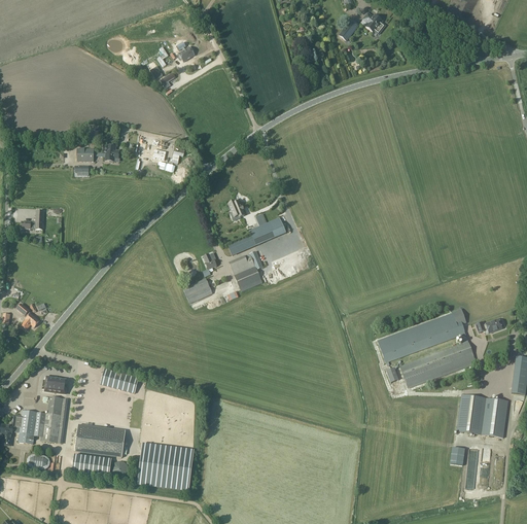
[(367,11),(362,18),(367,22),(365,25),(373,30),(376,28),(380,31),(385,24),(383,22),(382,23),(381,21),(382,19),(375,12),(373,14),(367,11)]
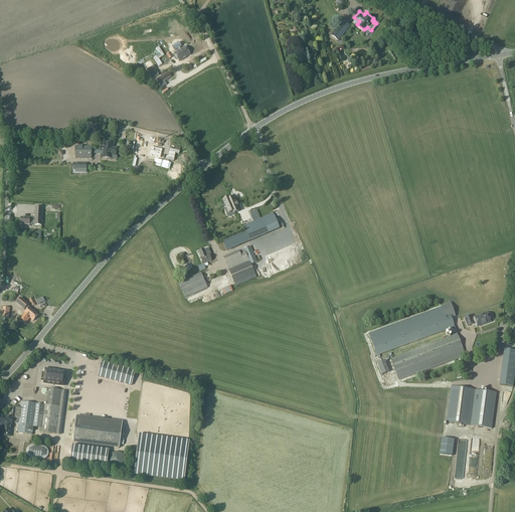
[(343,17),(331,32),(338,38),(350,23),(343,17)]
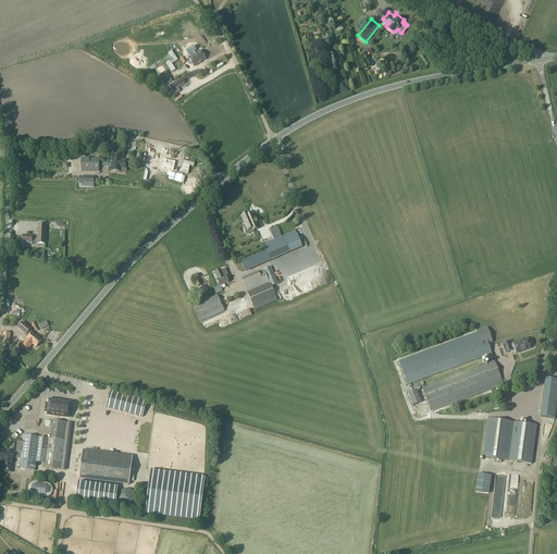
[(188,54),(194,63),(206,57),(199,47),(188,54)]
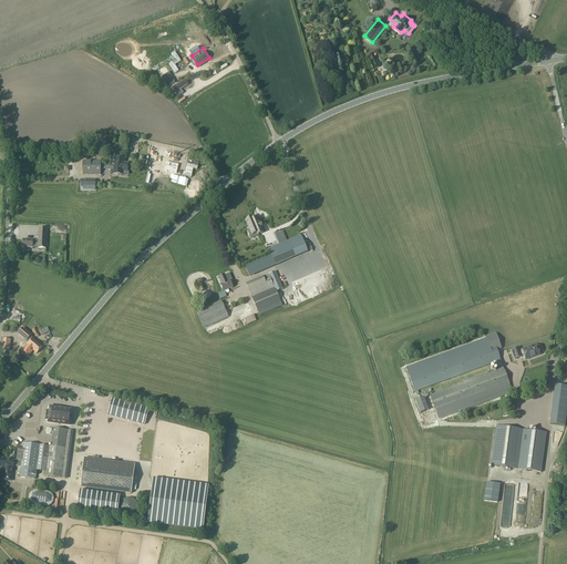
[(173,86),(177,94),(182,92),(179,89),(187,83),(185,79),(173,86)]
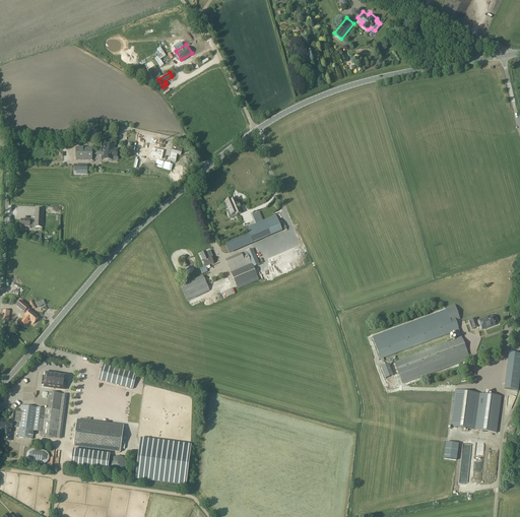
[(124,138),(122,146),(128,147),(130,135),(127,134),(126,139),(124,138)]
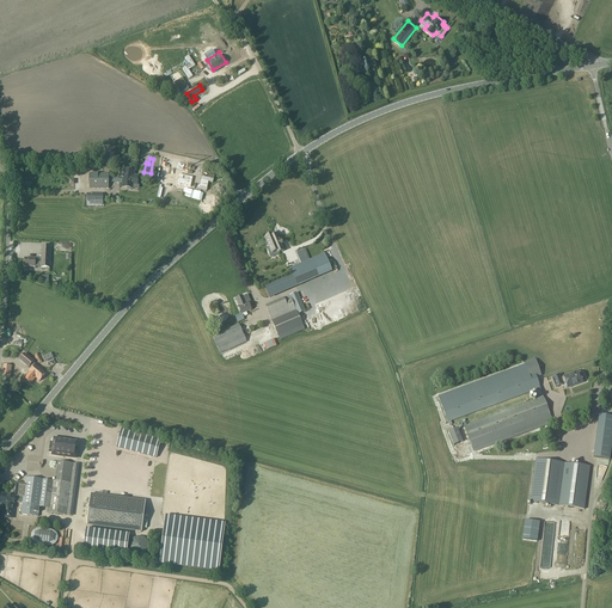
[(120,176),(123,176),(138,177),(139,172),(134,171),(135,166),(123,166),(120,166),(120,176)]
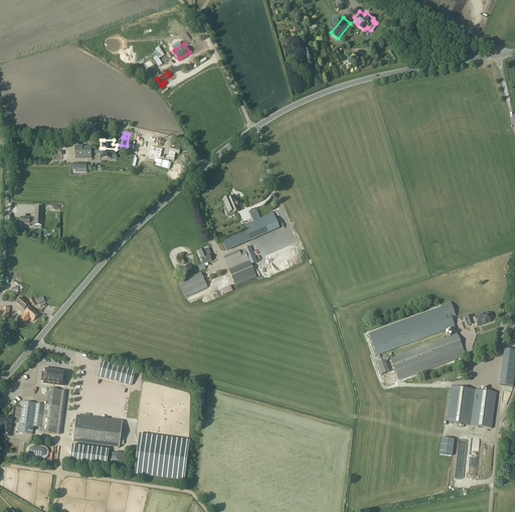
[(92,143),(75,143),(75,156),(92,156),(92,143)]
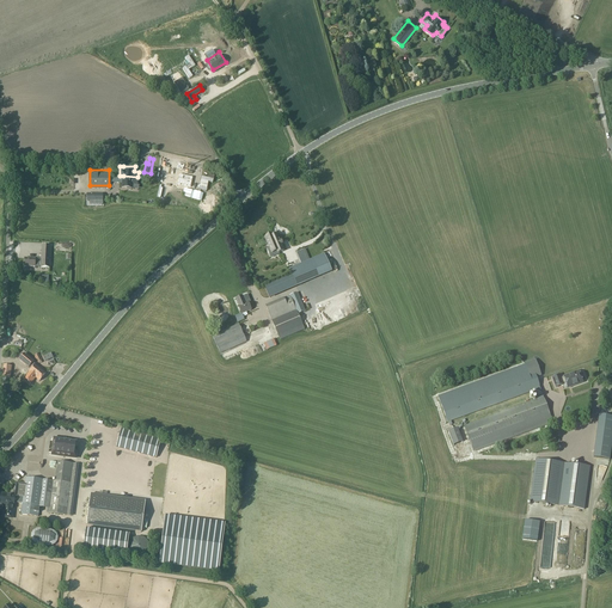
[(207,186),(208,179),(213,179),(214,172),(208,171),(207,174),(201,173),(199,184),(207,186)]
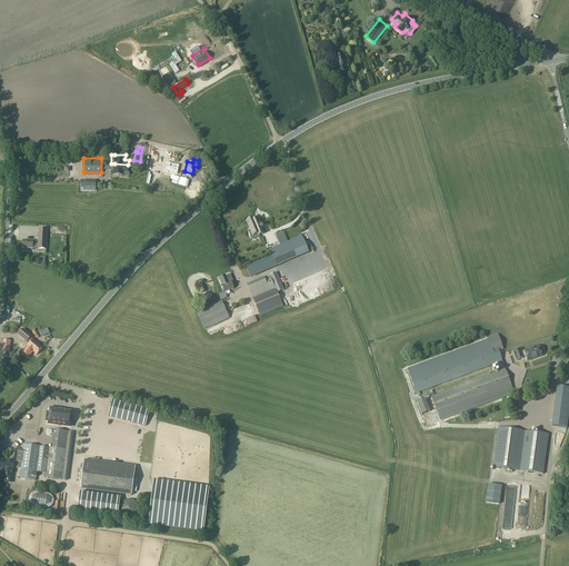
[(128,165),(115,164),(113,171),(119,171),(118,172),(122,174),(122,172),(123,172),(123,168),(128,169),(128,165)]
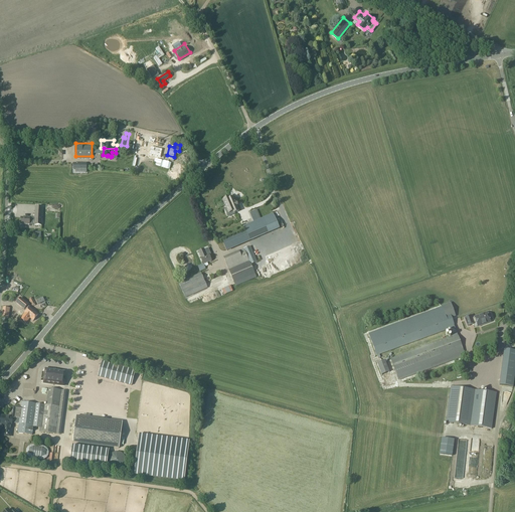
[(86,159),(73,159),(73,164),(75,164),(75,167),(86,167),(86,159)]
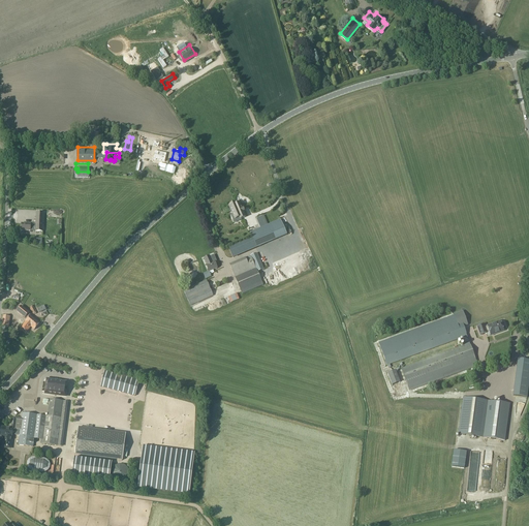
[(234,216),(240,213),(241,215),(245,213),(239,199),(236,200),(236,198),(229,202),(232,211),(231,211),(234,216)]
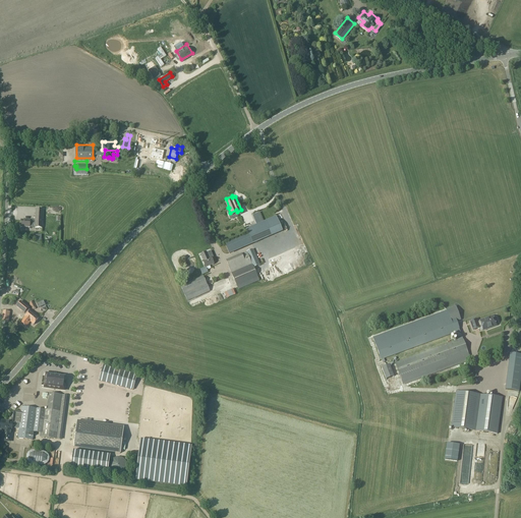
[(43,225),(44,207),(35,206),(35,218),(31,218),(21,217),(20,224),(30,224),(35,225),(43,225)]
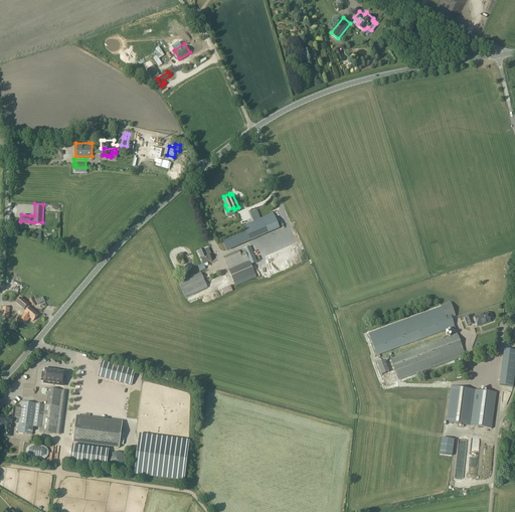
[(261,219),(260,216),(253,219),(243,223),(249,236),(259,232),(254,222),(261,219)]
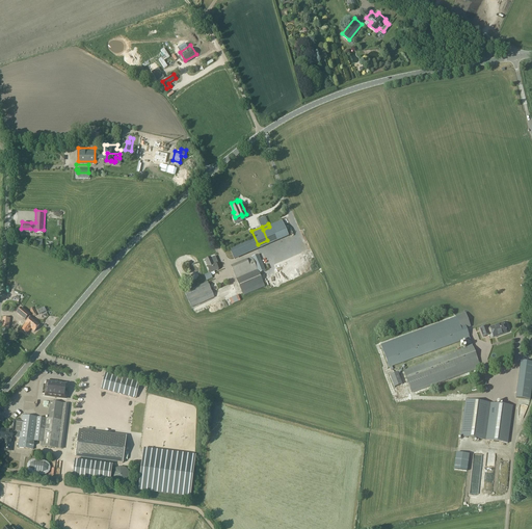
[(242,290),(264,281),(259,270),(265,267),(258,252),(251,255),(253,256),(250,257),(250,255),(246,257),(231,263),(242,290)]
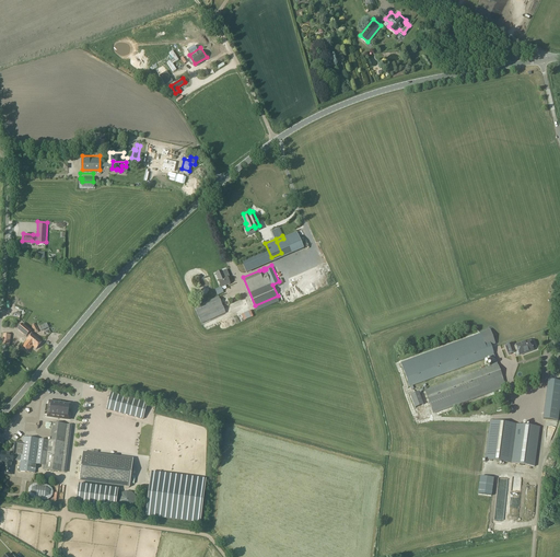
[(219,277),(218,277),(221,285),(230,280),(226,274),(225,275),(222,268),(216,270),(219,277)]
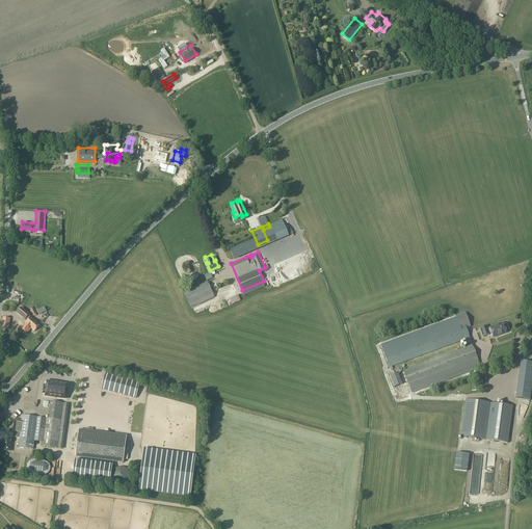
[(191,305),(214,294),(208,279),(184,289),(191,305)]
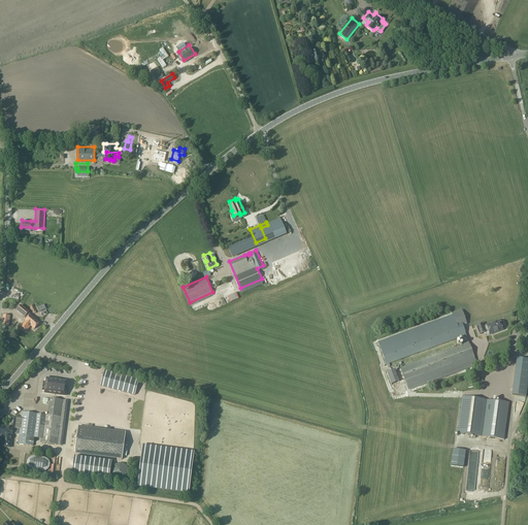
[(25,319),(21,324),(27,328),(31,323),(34,326),(39,320),(30,313),(29,314),(27,312),(29,309),(22,302),(18,307),(27,316),(25,319)]
